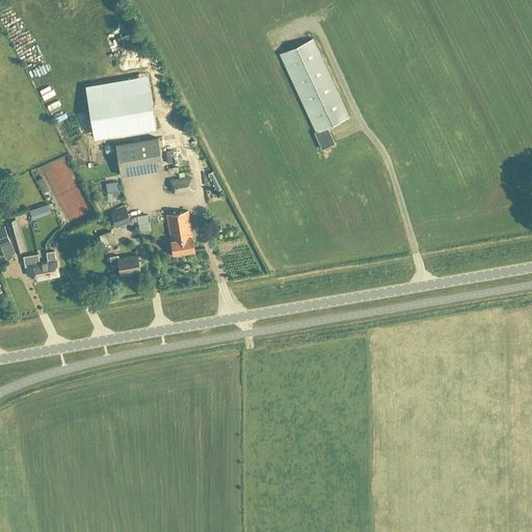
[(336,143),(327,128),(349,117),(314,40),(278,55),(323,150),(336,143)]
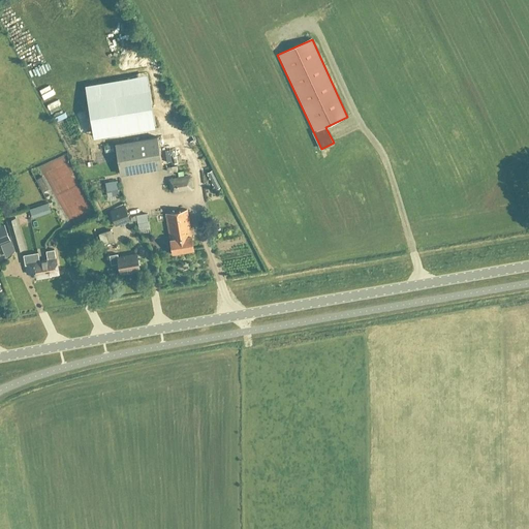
[(148,76),(86,86),(94,137),(156,128),(148,76)]
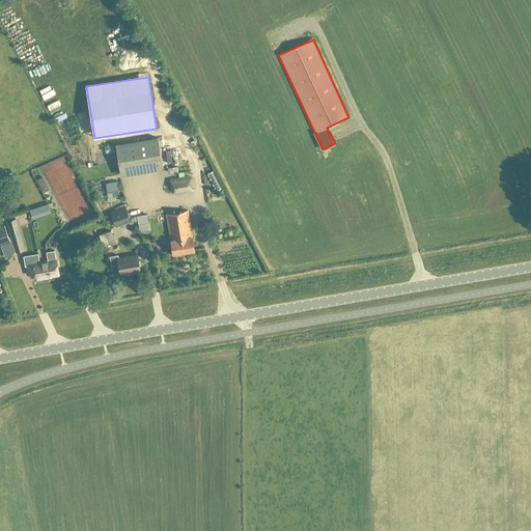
[(163,169),(159,138),(116,145),(121,176),(163,169)]
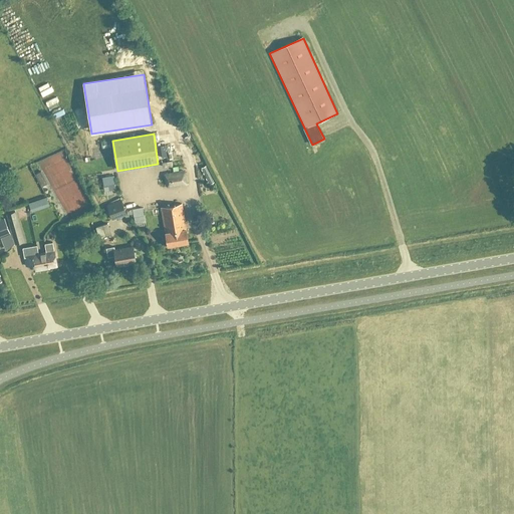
[(48,183),(42,172),(35,175),(42,187),(48,183)]
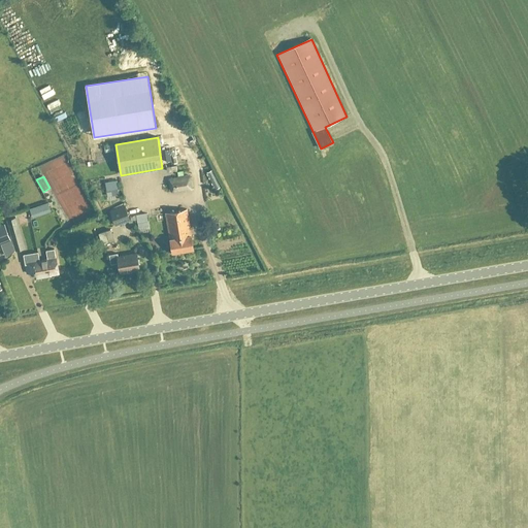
[(189,178),(170,182),(169,183),(170,193),(185,190),(185,192),(193,191),(191,180),(189,178)]
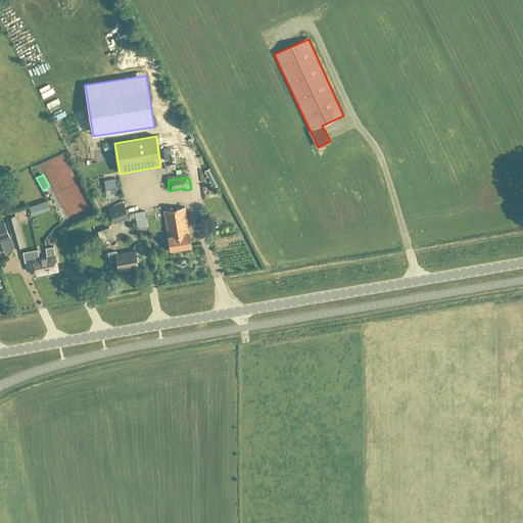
[(115,179),(104,181),(106,188),(116,186),(115,179)]
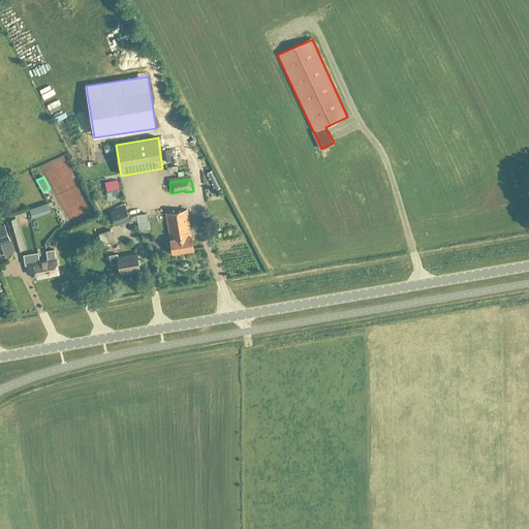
[(116,227),(131,221),(125,206),(110,212),(116,227)]
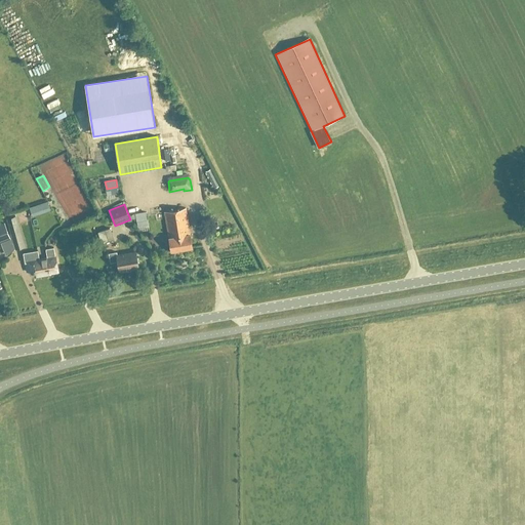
[(191,234),(190,235),(185,208),(165,211),(169,238),(171,251),(193,247),(191,234)]
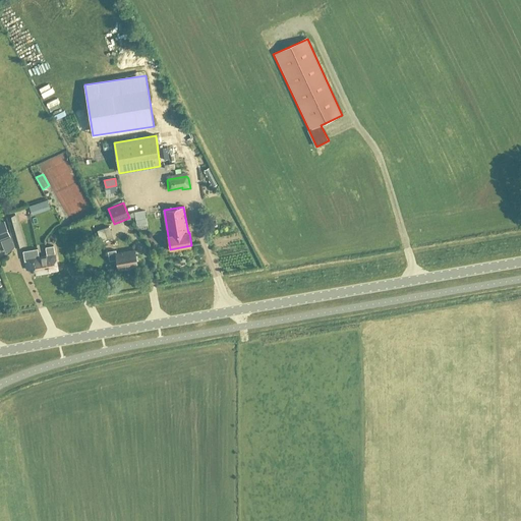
[(145,211),(134,213),(135,220),(147,218),(145,211)]
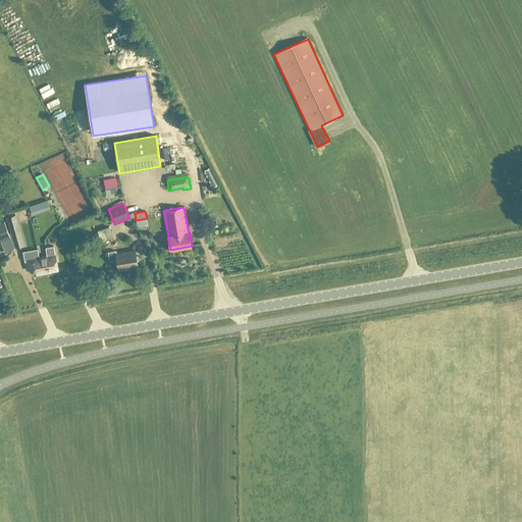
[(15,215),(6,217),(14,249),(24,247),(15,215)]
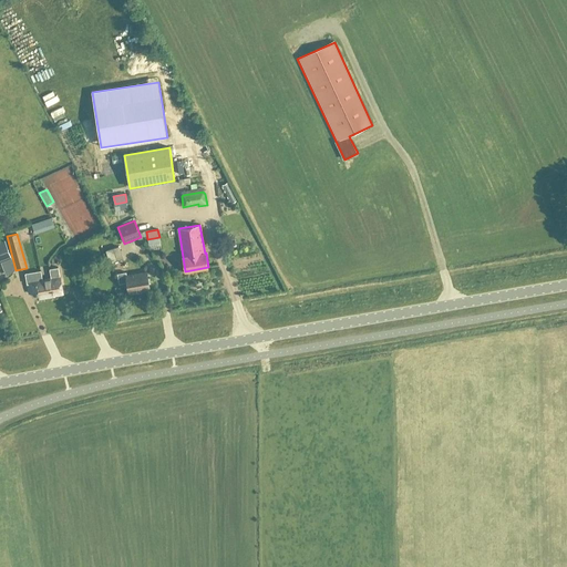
[(0,261),(11,257),(6,241),(0,243),(0,261)]
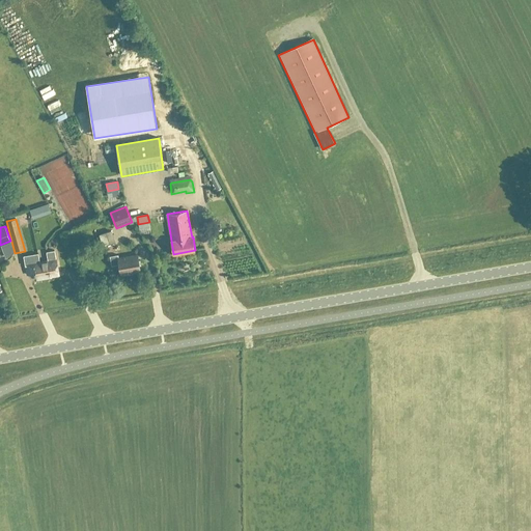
[(99,234),(103,247),(110,245),(106,232),(99,234)]
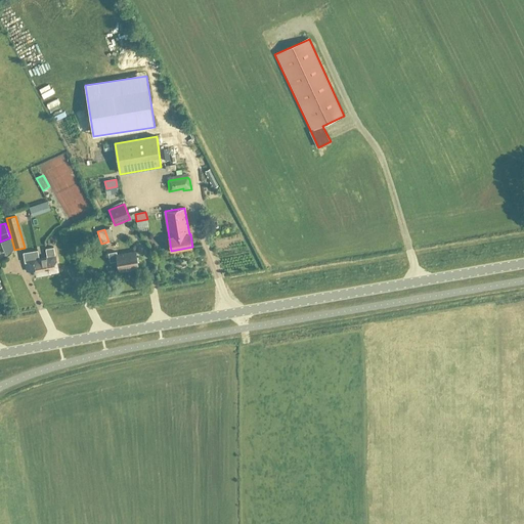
[(11,238),(1,243),(5,255),(10,253),(14,249),(11,238)]
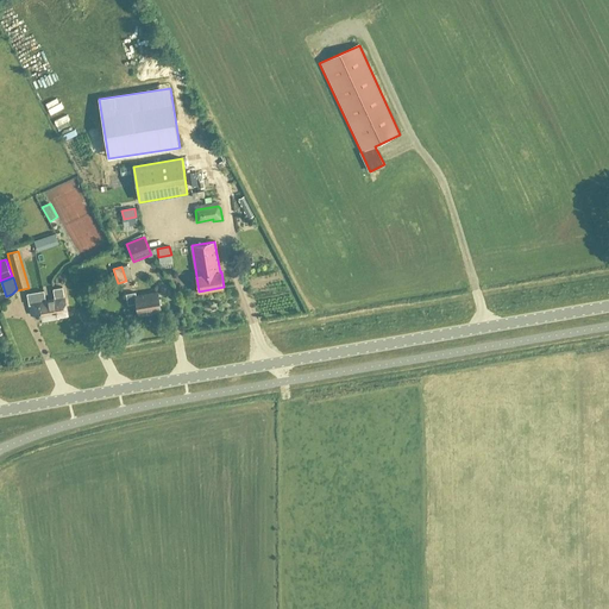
[(56,300),(46,301),(44,290),(27,294),(31,315),(42,314),(43,321),(54,320),(52,319),(68,316),(63,288),(54,290),(56,300)]
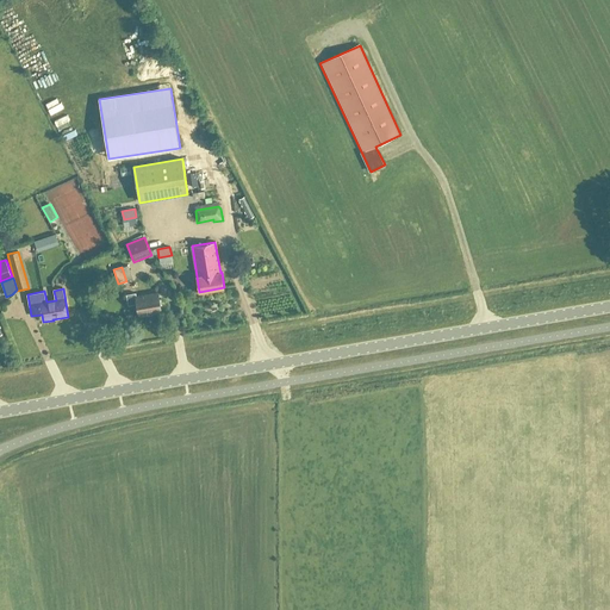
[(159,293),(136,297),(135,293),(126,296),(128,306),(137,304),(139,316),(162,311),(159,293)]
